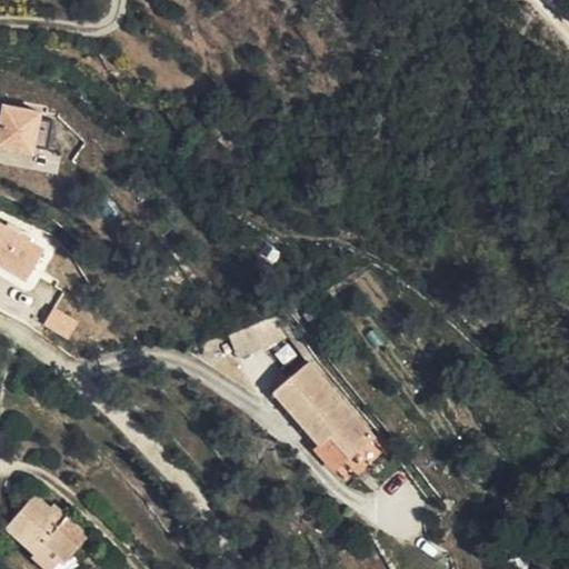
[(0,149),(33,157),(43,112),(2,102),(0,112),(0,149)]
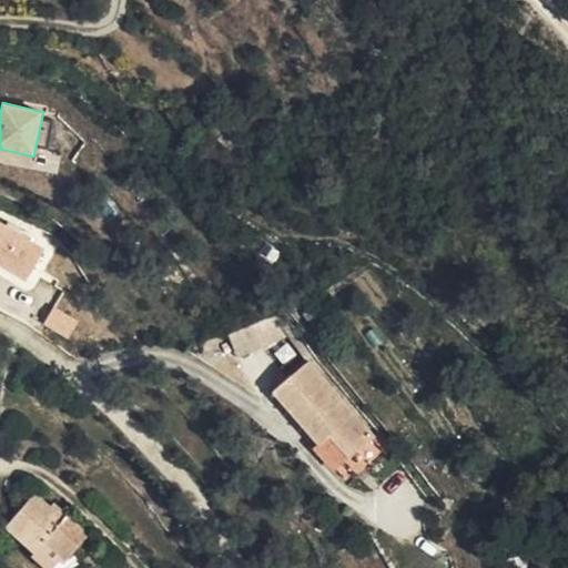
[(0,220),(0,267),(24,284),(47,250),(0,220)]
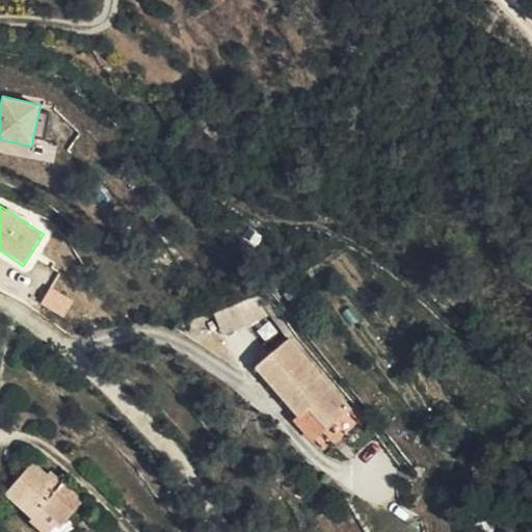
[(73,298),(79,289),(59,274),(52,284),(73,298)]
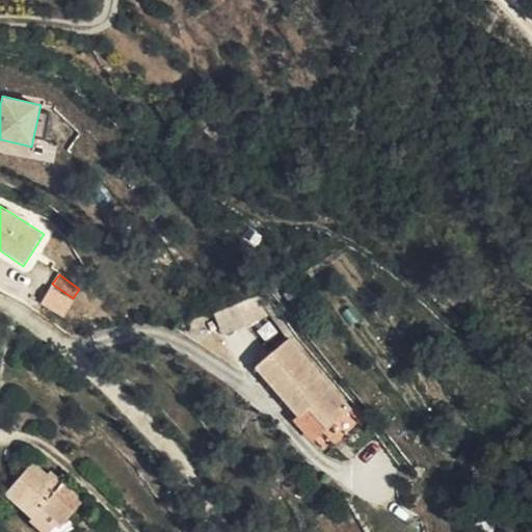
[(40,304),(64,317),(73,299),(49,287),(40,304)]
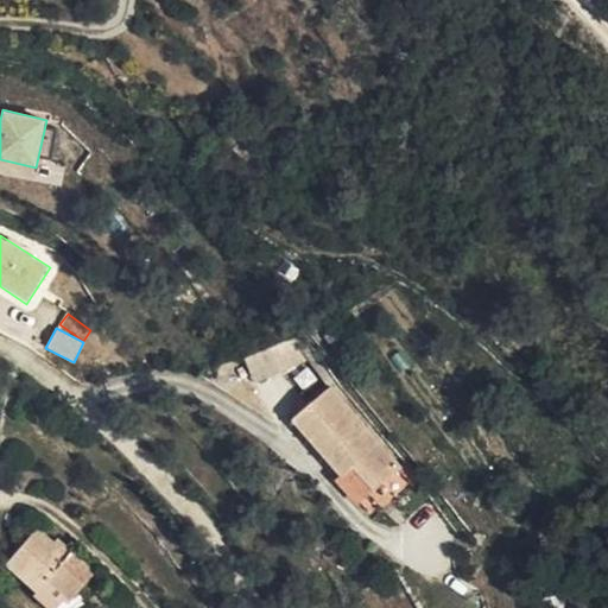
[(293,336),(244,356),(254,382),(304,363),(293,336)]
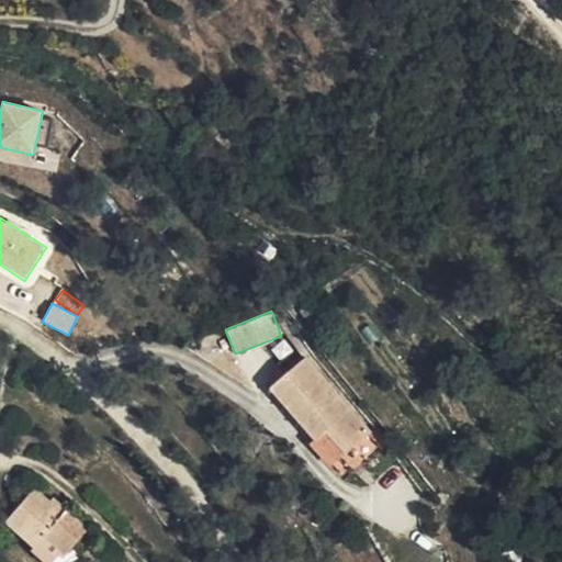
[(269,404),(315,453),(329,442),(347,463),(371,442),(303,369),(269,404)]
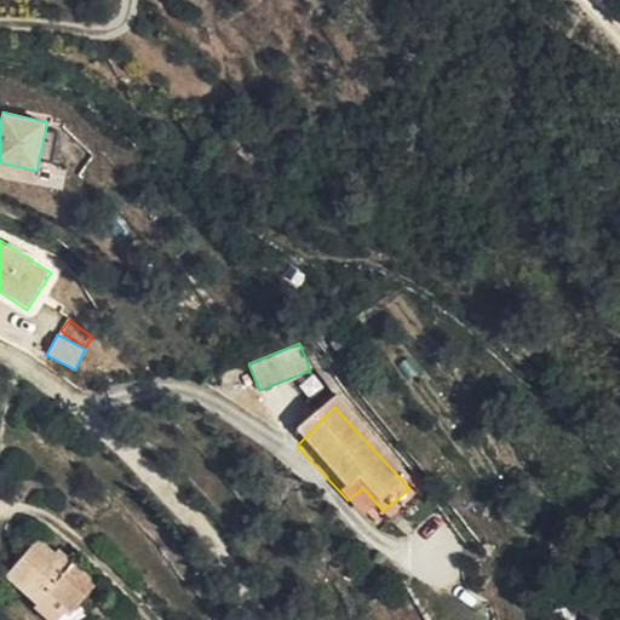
[(363,488),(348,500),(368,523),(383,511),(363,488)]
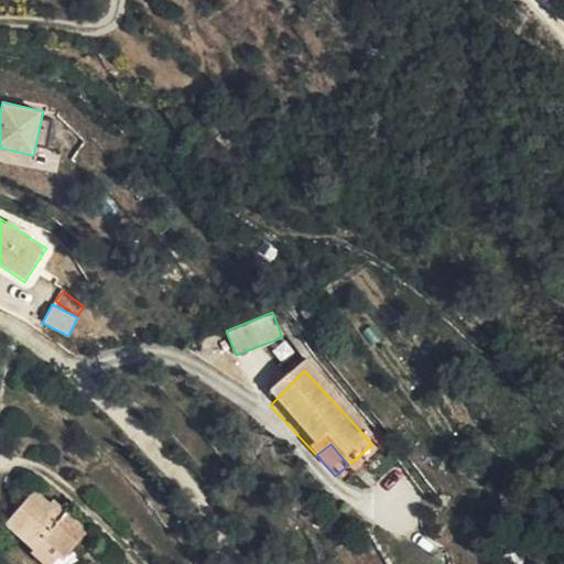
[(52,522),(32,507),(6,540),(34,563),(76,563),(95,546),(56,517),(52,522)]
